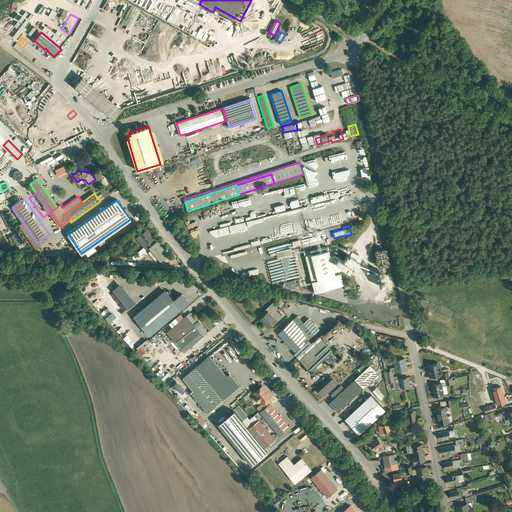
[(147,229),(140,235),(148,244),(144,246),(147,249),(150,246),(157,241),(152,235),(147,229)]
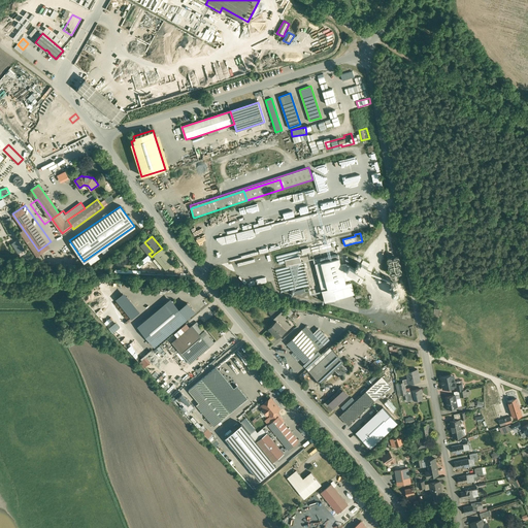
[(268,243),(254,245),(256,253),(252,253),(253,254),(269,251),(268,243)]
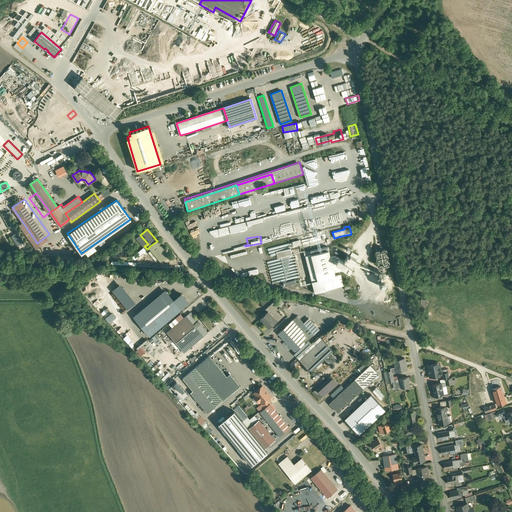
[(157,241),(150,246),(159,257),(163,253),(166,251),(157,241)]
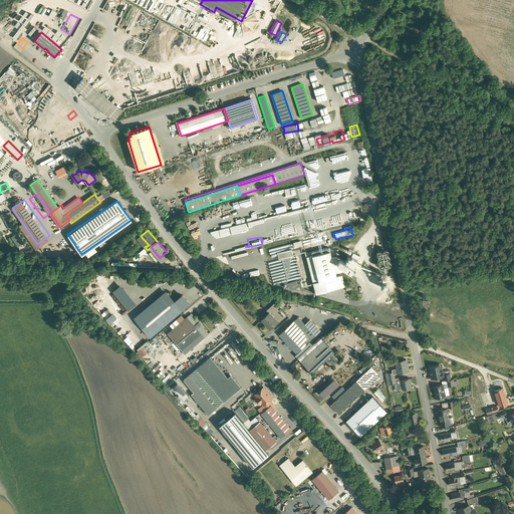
[(329,248),(306,254),(316,294),(344,286),(342,275),(336,277),(335,272),(348,269),(341,265),(344,261),(340,258),(337,256),(331,258),(329,248)]
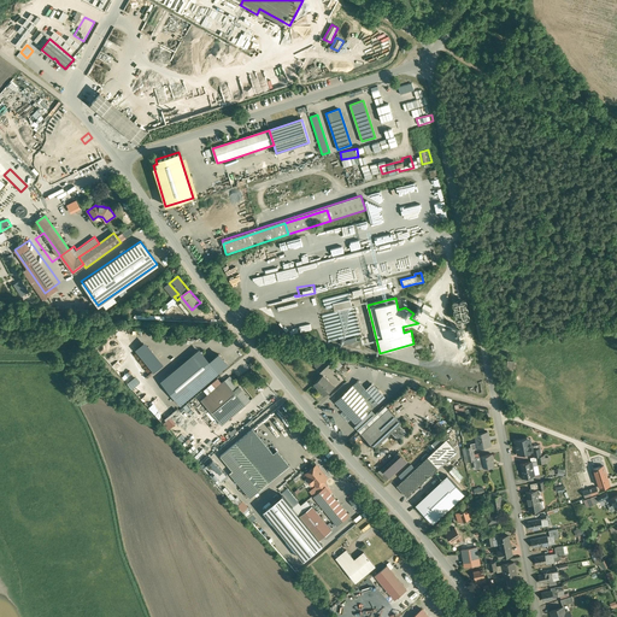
[(351,299),(333,304),(335,311),(352,306),(351,299)]
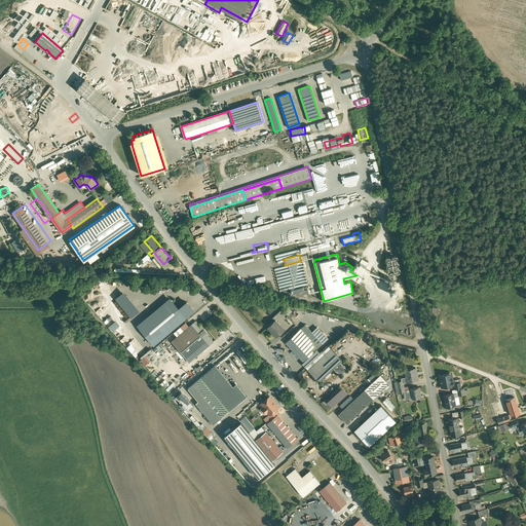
[(355,269),(352,267),(349,271),(357,275),(359,277),(368,262),(362,259),(355,269)]
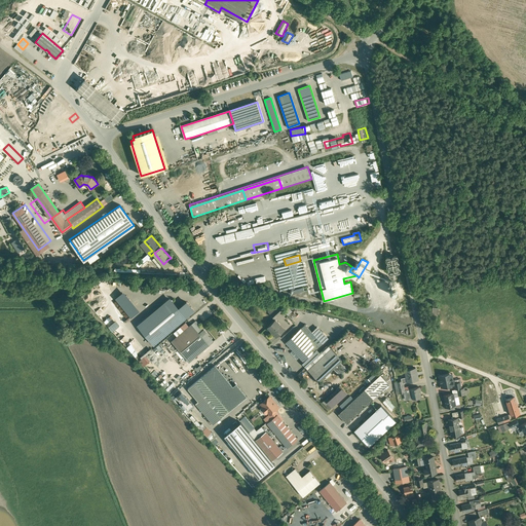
[(128,290),(114,300),(128,320),(143,310),(128,290)]
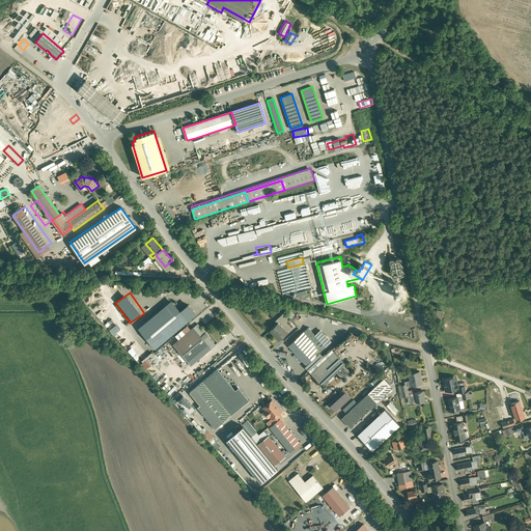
[(180,311),(174,304),(142,331),(156,347),(188,320),(188,319),(180,311)]
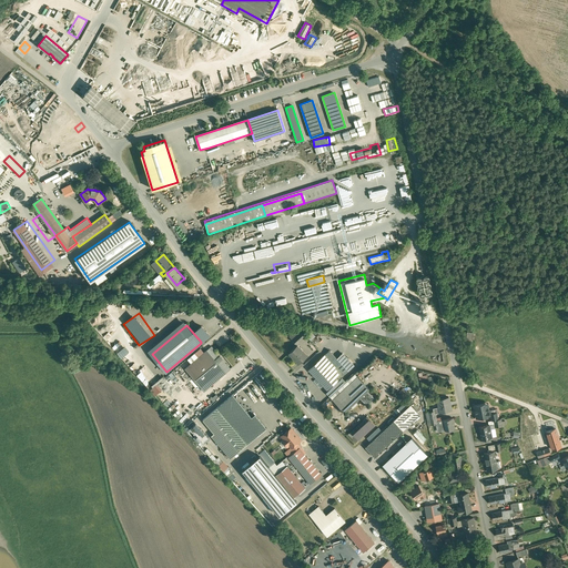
[(210,335),(202,326),(193,333),(201,342),(210,335)]
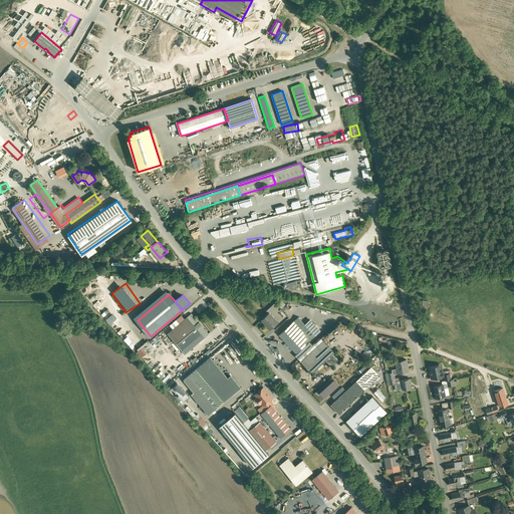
[(269,302),(267,300),(262,304),(269,311),(276,304),(272,300),(269,302)]
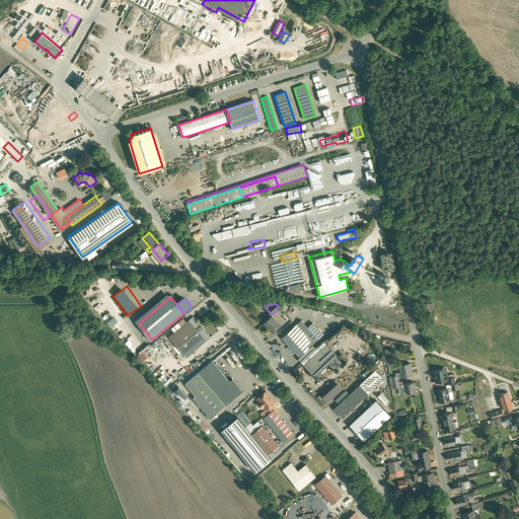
[(114,326),(120,320),(116,315),(108,321),(114,326)]
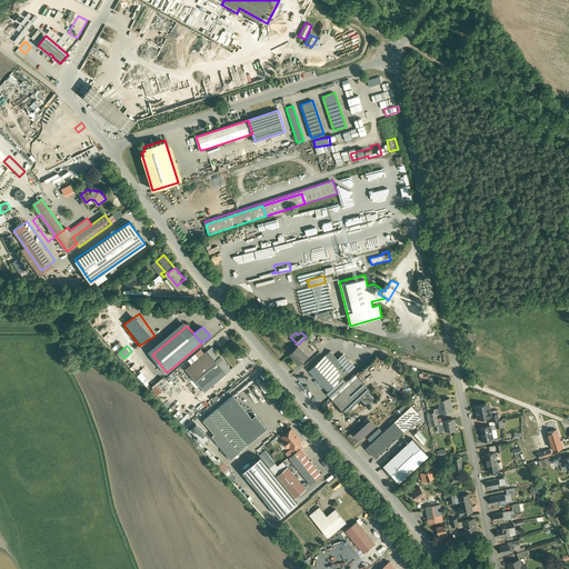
[(298,346),(290,353),(295,358),(300,363),(308,356),(298,346)]
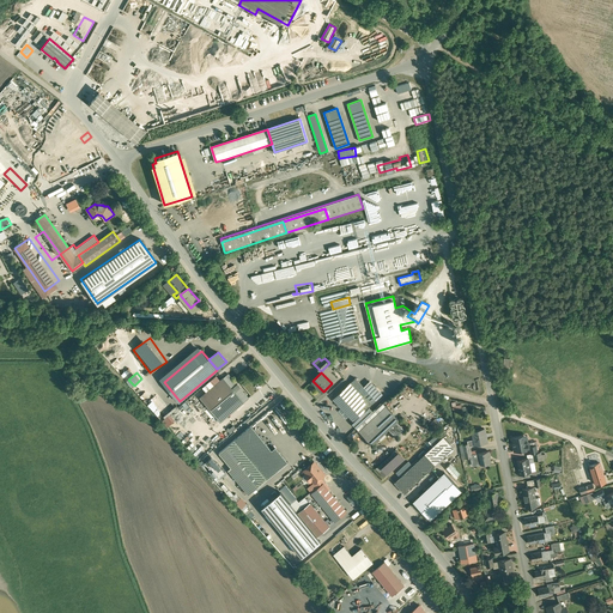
[(237,384),(228,374),(223,378),(243,402),(248,399),(240,388),(240,387),(237,384)]
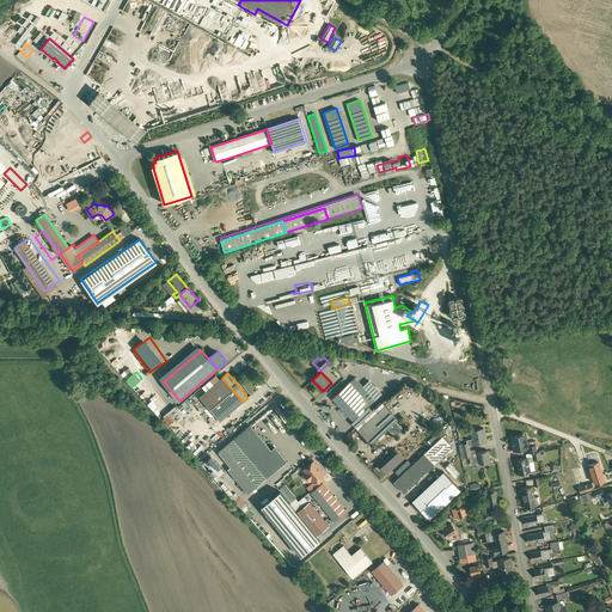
[(363,385),(355,377),(332,398),(353,420),(375,399),(363,385)]
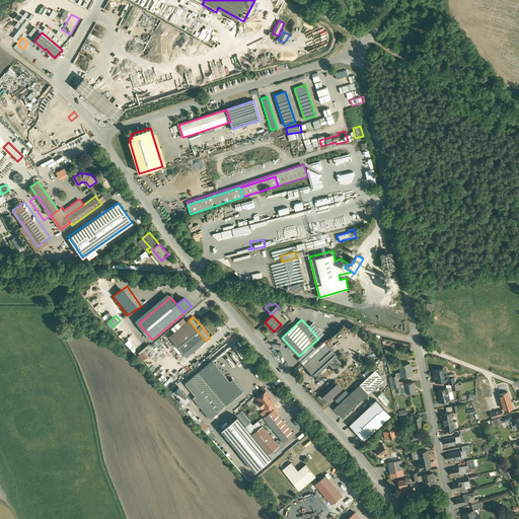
[(206,341),(189,320),(184,323),(187,325),(178,334),(175,330),(169,337),(177,347),(175,349),(180,355),(183,353),(187,357),(206,341)]
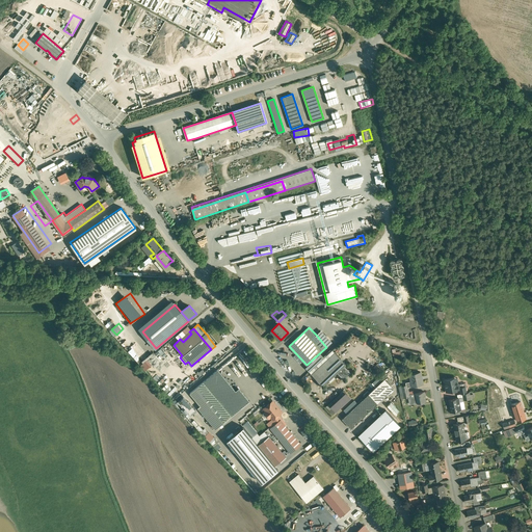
[(331,342),(320,330),(316,335),(326,347),(331,342)]
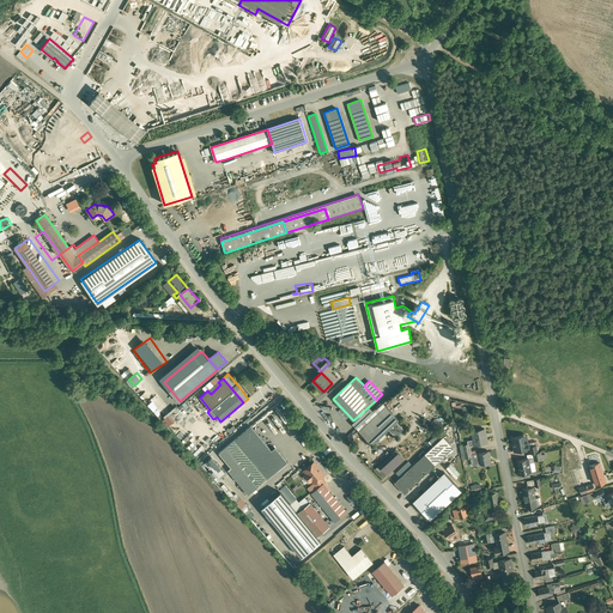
[(386,406),(359,430),(371,444),(388,429),(396,420),(399,419),(386,406)]
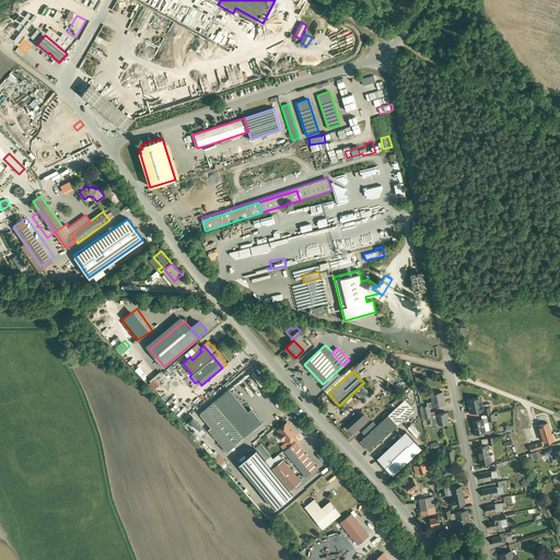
[(222,385),(229,380),(225,374),(218,380),(222,385)]
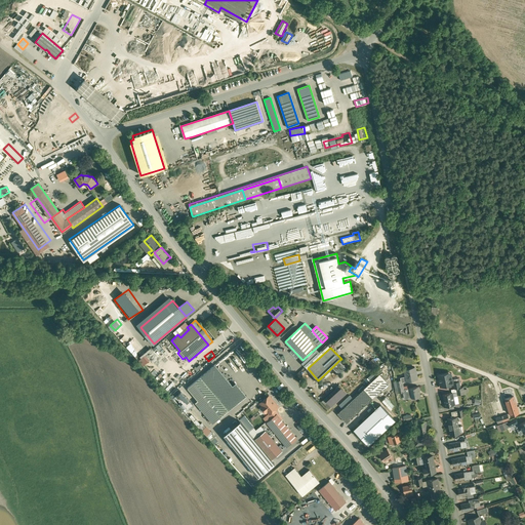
[(148,353),(140,359),(146,365),(153,359),(148,353)]
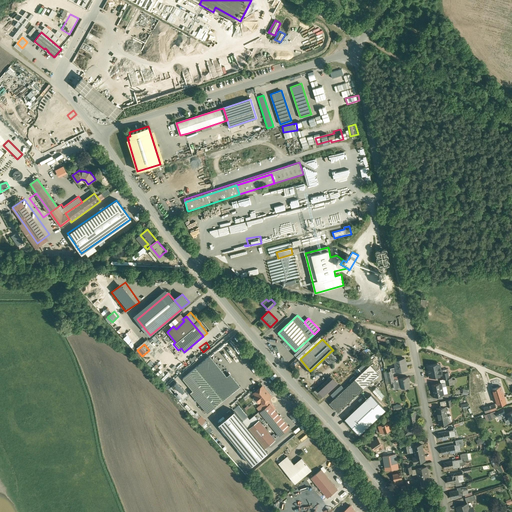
[(331,351),(324,358),(331,365),(338,358),(331,351)]
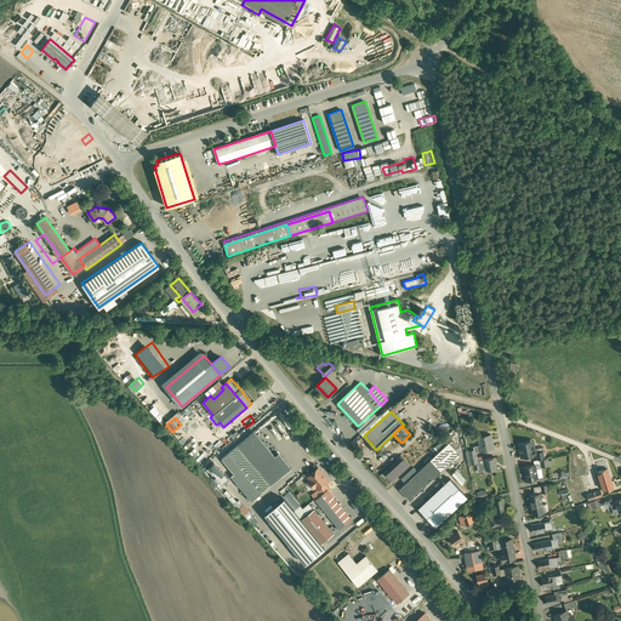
[(275,456),(255,431),(238,445),(271,485),(292,468),(279,453),(275,456)]
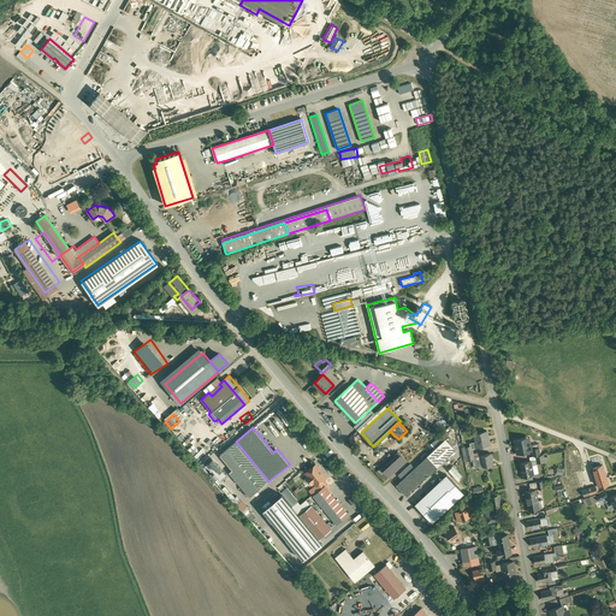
[(486,431),(474,433),(475,443),(471,444),(471,445),(472,445),(472,449),(490,445),(486,431)]
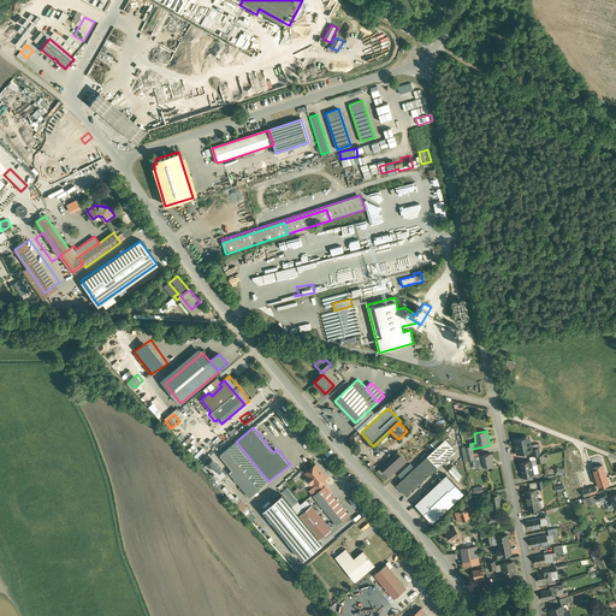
[(525,438),(515,440),(516,448),(517,454),(528,451),(526,443),(525,438)]
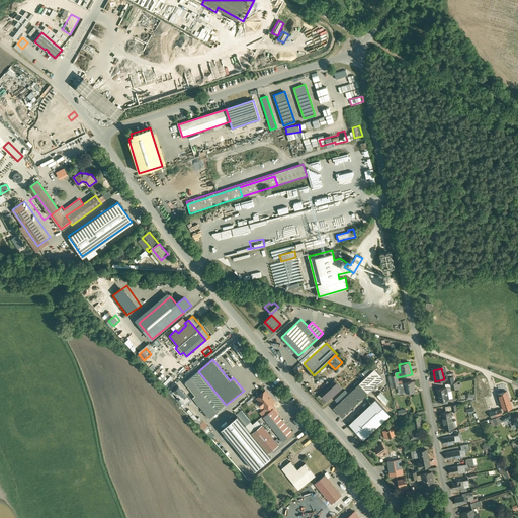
[(374,369),(359,383),(367,393),(383,378),(374,369)]
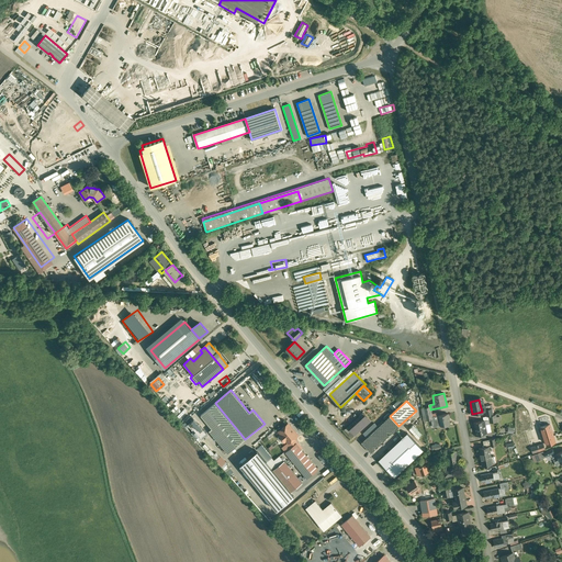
[(245,439),(215,403),(201,414),(208,423),(205,425),(228,453),(245,439)]
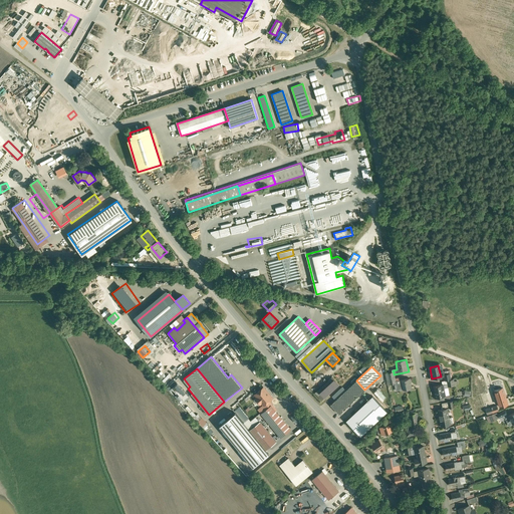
[(265,370),(259,373),(263,380),(269,376),(265,370)]
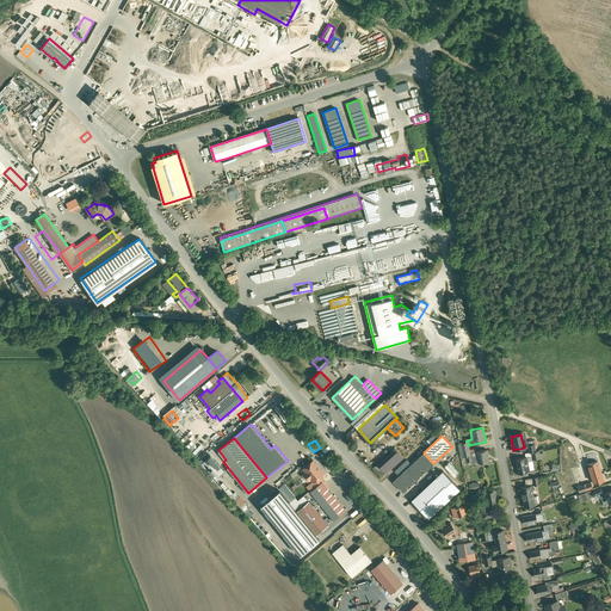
[(395,449),(377,464),(381,468),(386,474),(403,457),(395,449)]
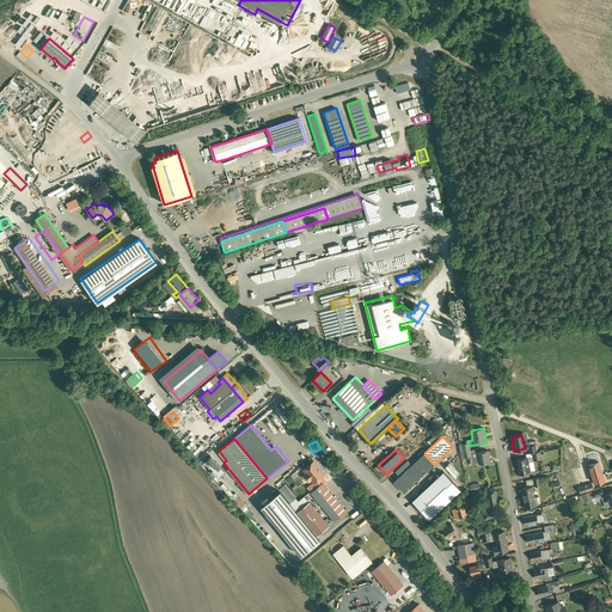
[(471,454),(464,456),(465,458),(471,457),(472,465),(479,464),(490,461),(489,456),(488,451),(471,454)]
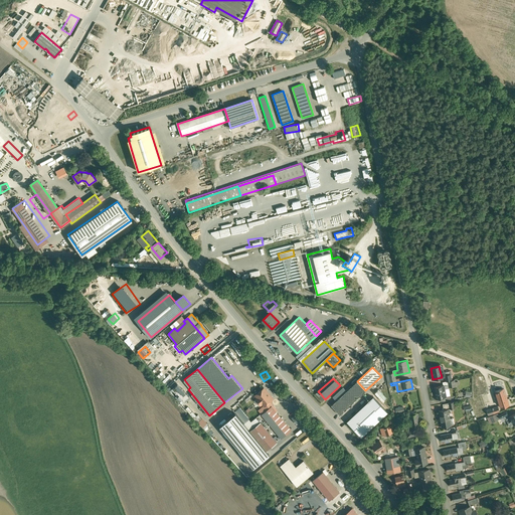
[(357,381),(331,405),(340,414),(365,390),(357,381)]
